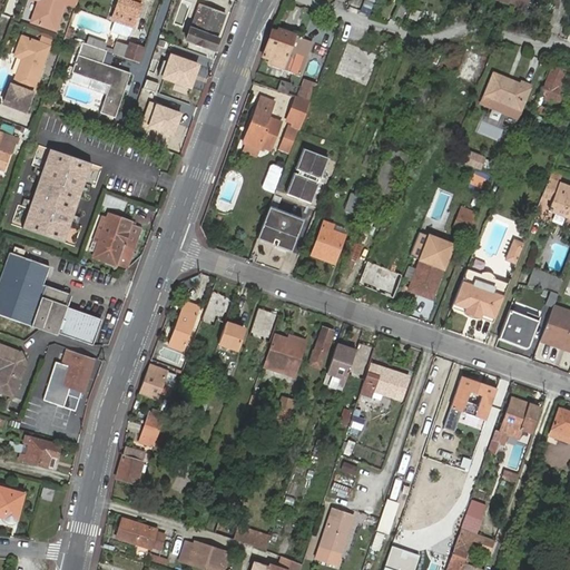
[(28,0),(22,19),(29,21),(35,2),(29,0),(28,0)]
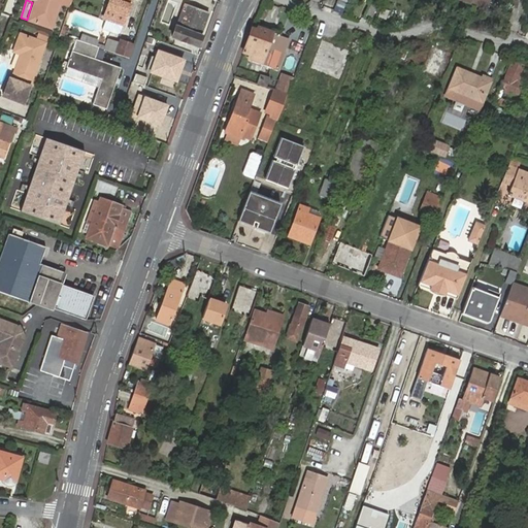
[(37,0),(30,21),(53,28),(61,4),(70,7),(72,0),(37,0)]
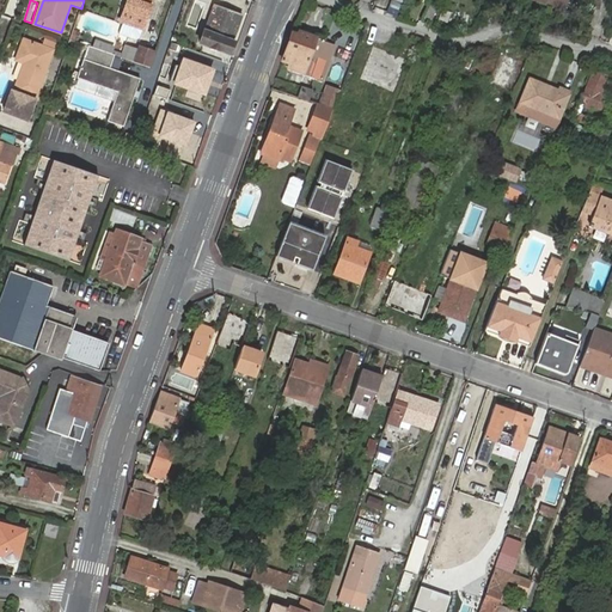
[(127,0),(124,10),(126,10),(121,22),(123,23),(120,34),(136,40),(139,37),(142,30),(152,0),(127,0)]
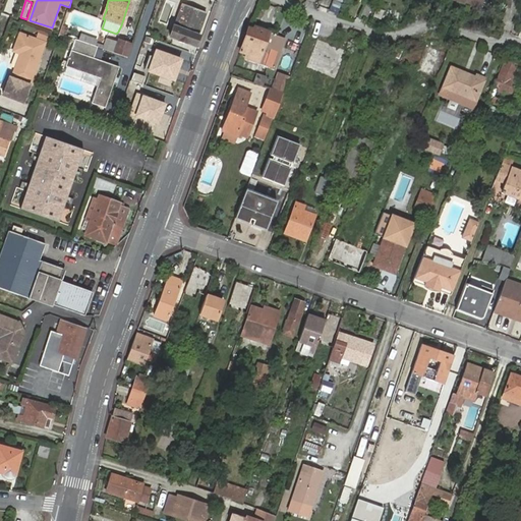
[(344,0),(336,0),(333,11),(340,14),(345,0),(344,0)]
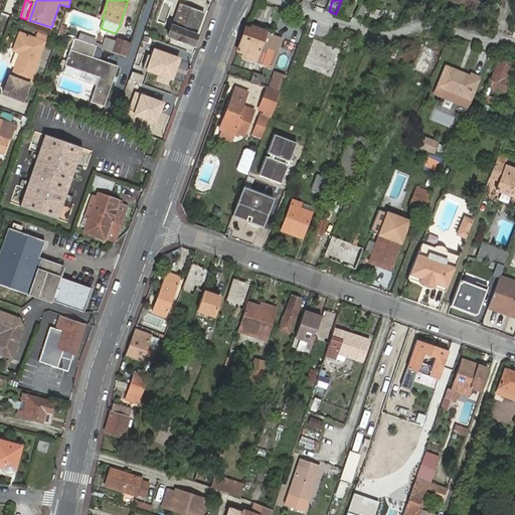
[(355,15),(363,18),(367,4),(359,2),(355,15)]
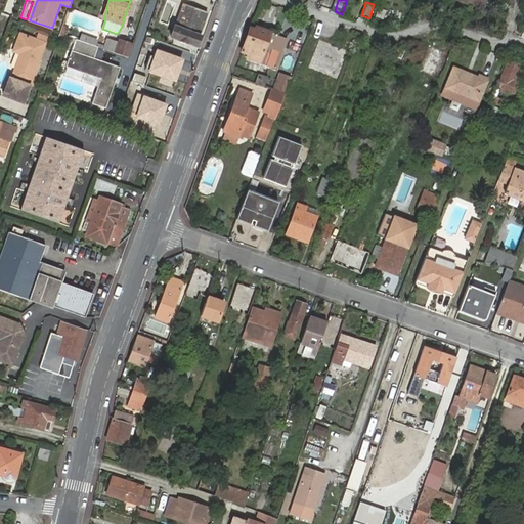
[(176,27),(172,38),(198,47),(202,36),(200,35),(208,13),(185,5),(177,27),(176,27)]
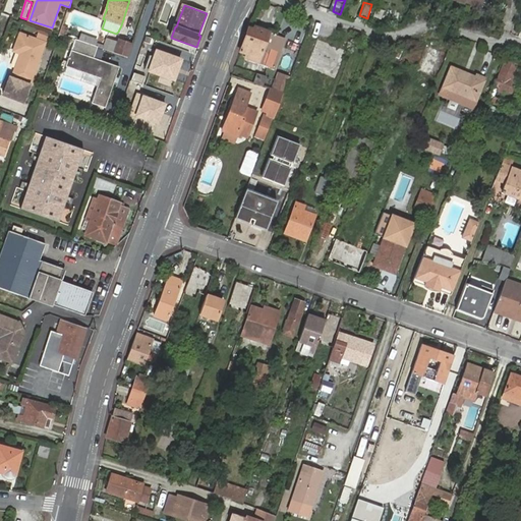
[(507,9),(503,25),(511,26),(514,11),(507,9)]
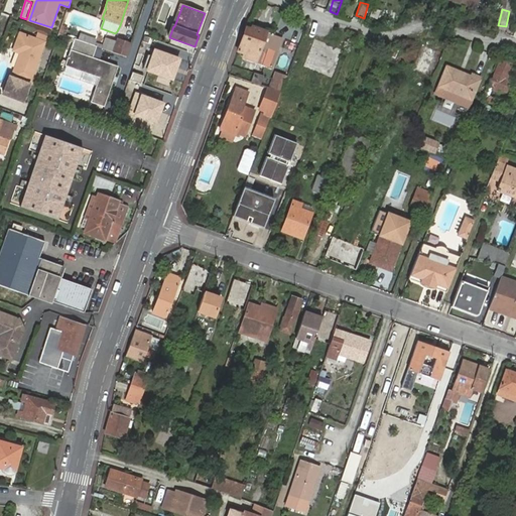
[(252,30),(246,28),(238,50),(245,52),(257,57),(256,60),(264,63),(268,49),(274,34),(252,27),(252,30)]
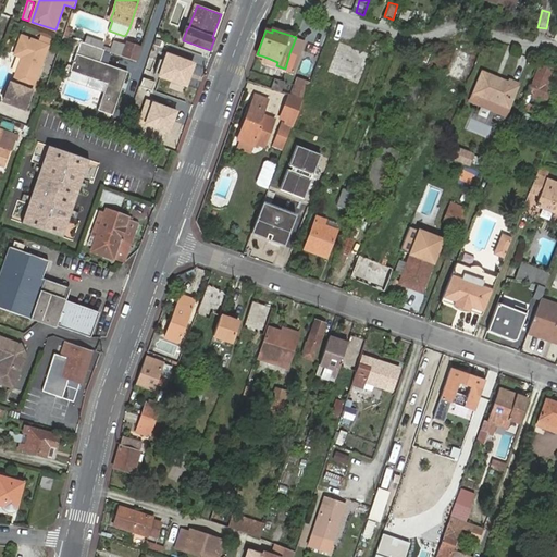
[(32,90),(33,91),(50,46),(23,36),(15,56),(23,58),(13,84),(10,83),(3,102),(24,110),(32,90)]
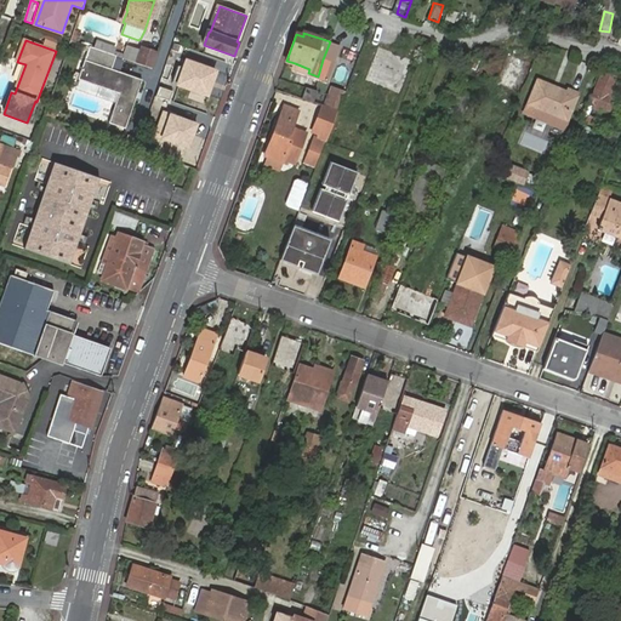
[(335,44),(330,41),(323,60),(329,61),(335,44)]
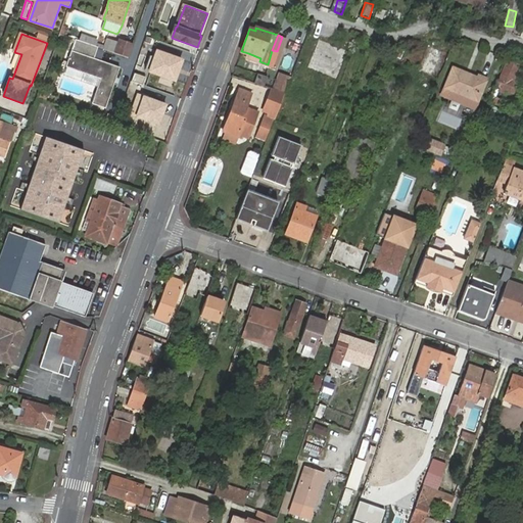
[(282,37),(277,51),(282,53),(287,38),(282,37)]
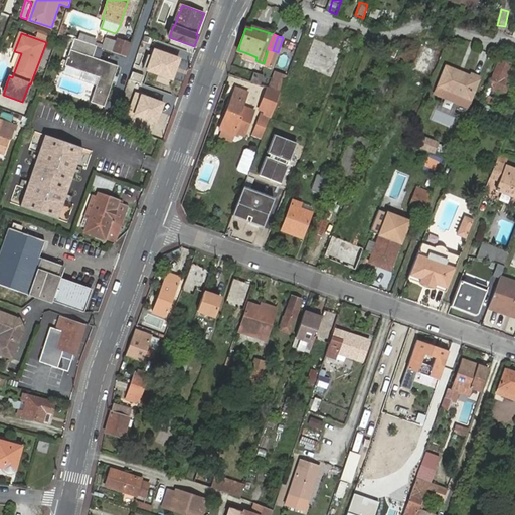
[(74,38),(70,50),(64,65),(98,77),(90,102),(103,107),(117,66),(94,58),(97,46),(74,38)]
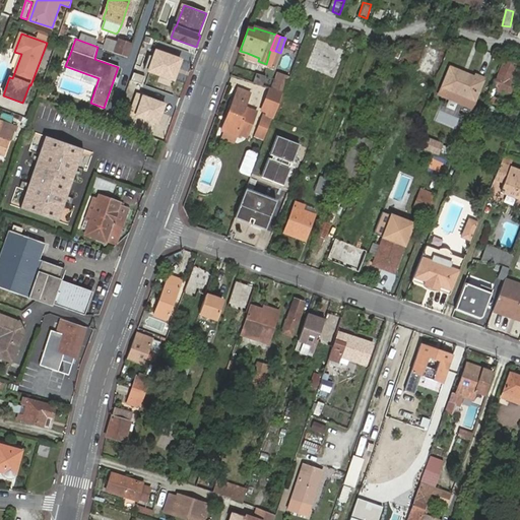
[(127,58),(132,45),(119,40),(118,43),(107,39),(103,49),(127,58)]
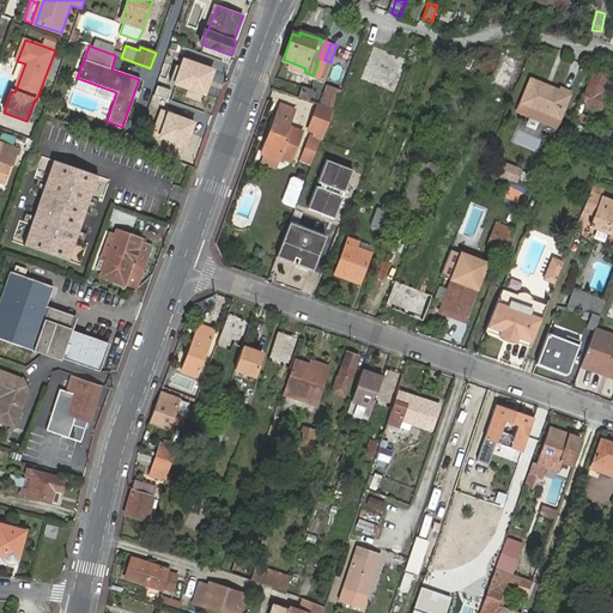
[(214,71),(183,59),(173,85),(205,97),(214,71)]
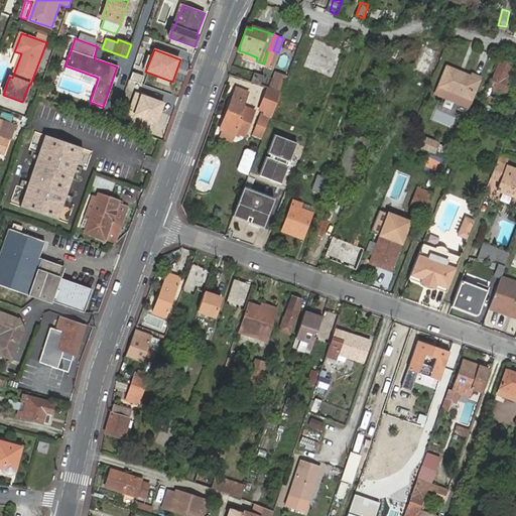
[(503,81),(509,63),(500,60),(490,86),(508,94),(512,84),(507,82),(503,81)]
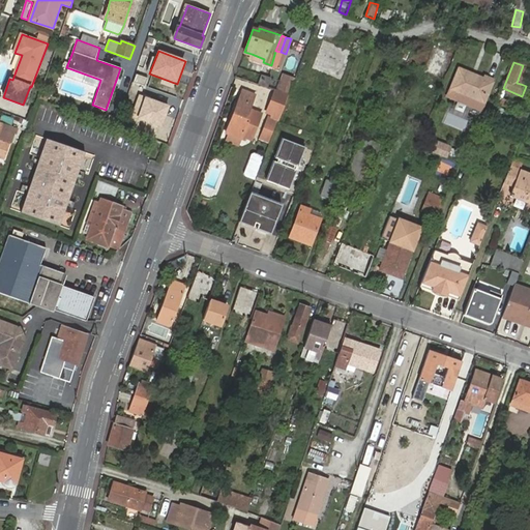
[(528,67),(523,65),(517,83),(521,84),(528,67)]
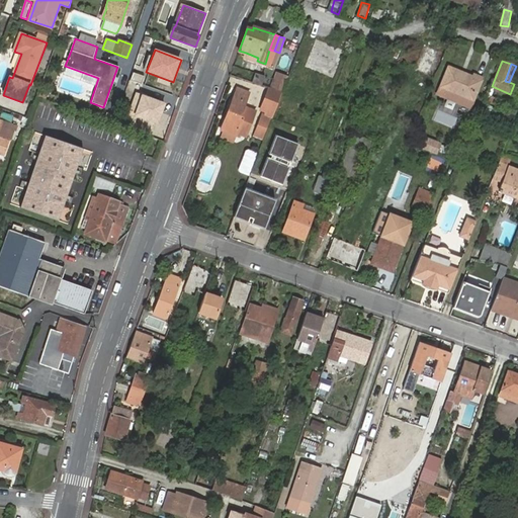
[(472,79),(447,69),(439,88),(471,101),(481,79),(473,76),(472,79)]
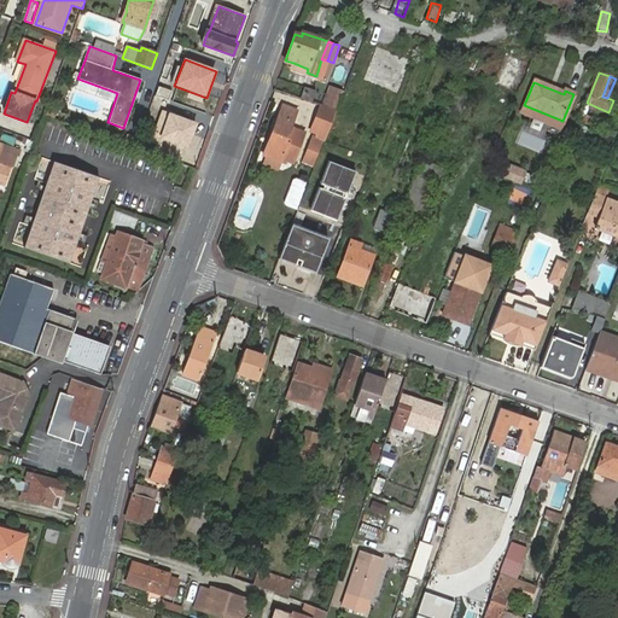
[(299,99),(312,104),(313,101),(316,92),(304,88),(299,99)]
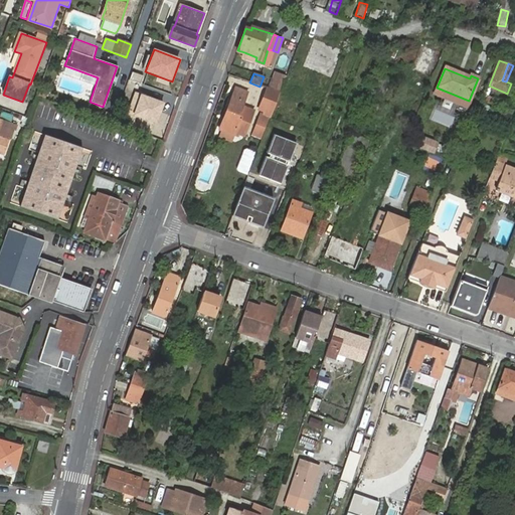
[(272,80),(269,89),(281,93),(286,77),(275,73),(272,80)]
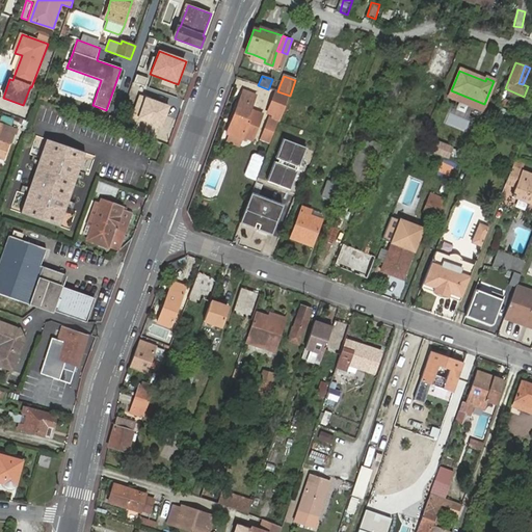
[(272,79),(269,87),(275,90),(277,91),(281,83),(272,79)]
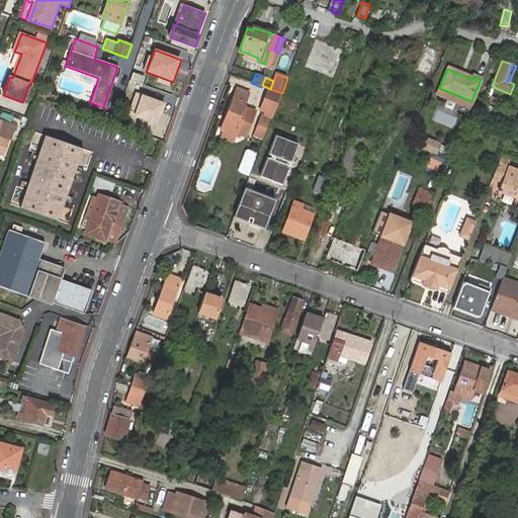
[(250,93),(238,88),(227,115),(229,115),(224,132),(236,136),(237,134),(247,137),(256,111),(245,107),(250,93)]
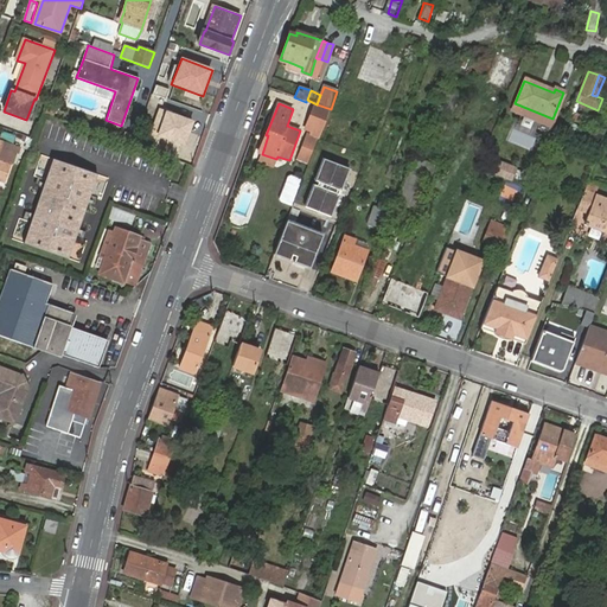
[(317,104),(314,103),(305,128),(311,131),(319,134),(321,134),(327,116),(331,109),(317,104)]
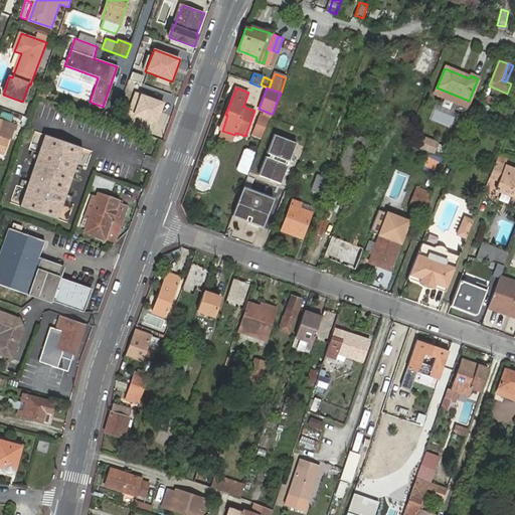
[(167,104),(140,94),(132,115),(158,126),(167,104)]
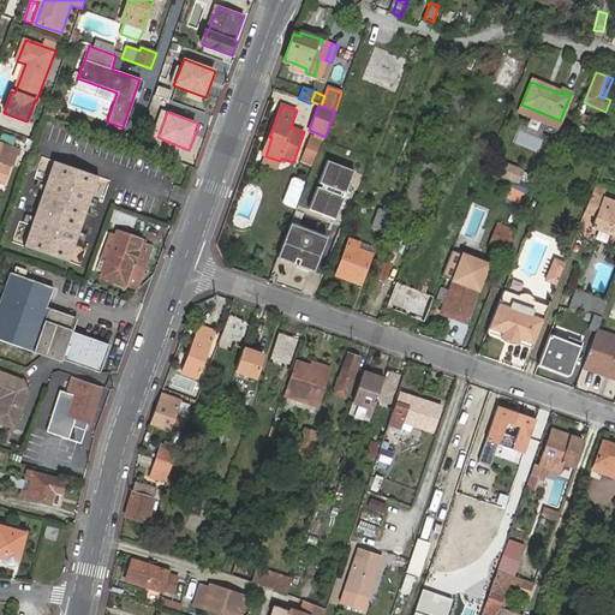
[(584,117),(577,113),(574,120),(581,124),(584,117)]
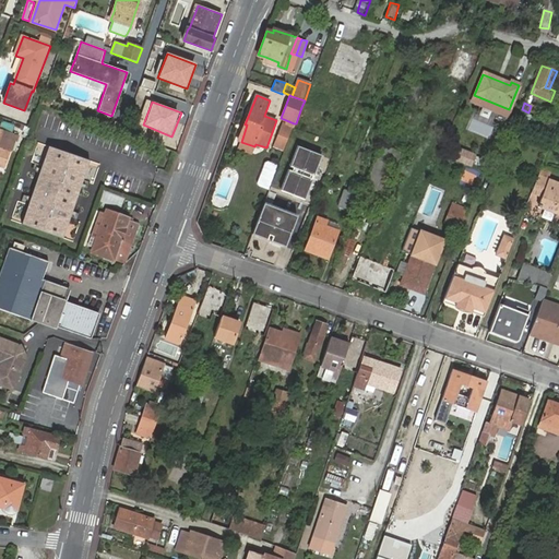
[(524,111),(522,119),(534,122),(536,116),(524,111)]
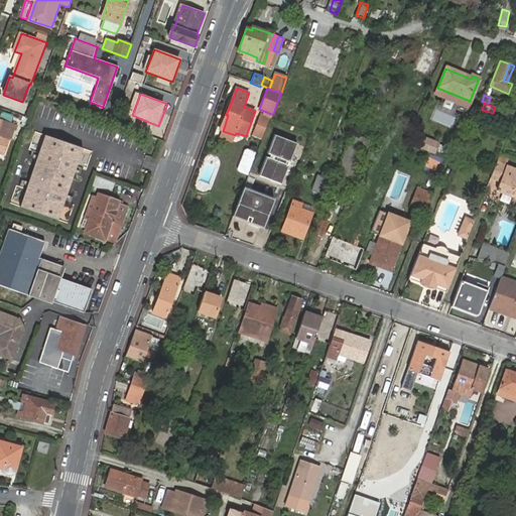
[(262,116),(254,137),(261,140),(271,114),(264,111),(262,116)]
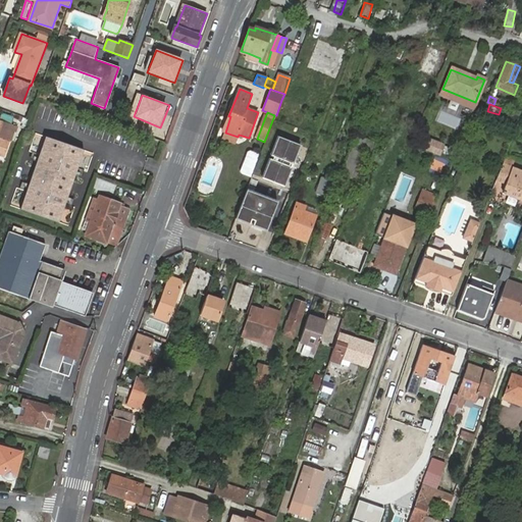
[(0,154),(5,157),(10,143),(16,126),(0,119),(0,154)]
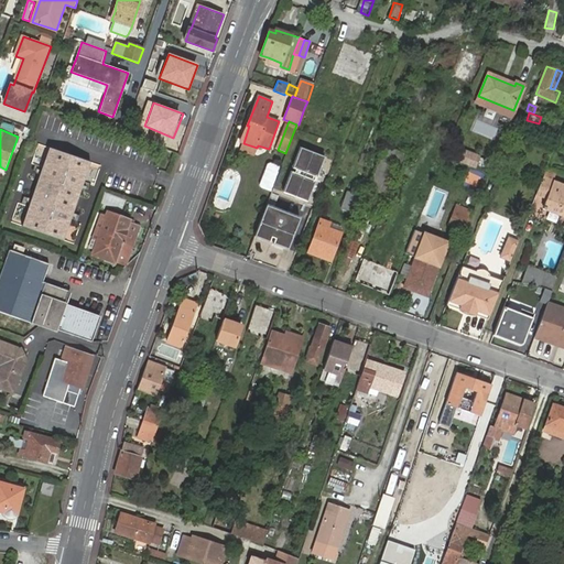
[(257,148),(243,143),(240,151),(253,155),(257,148)]
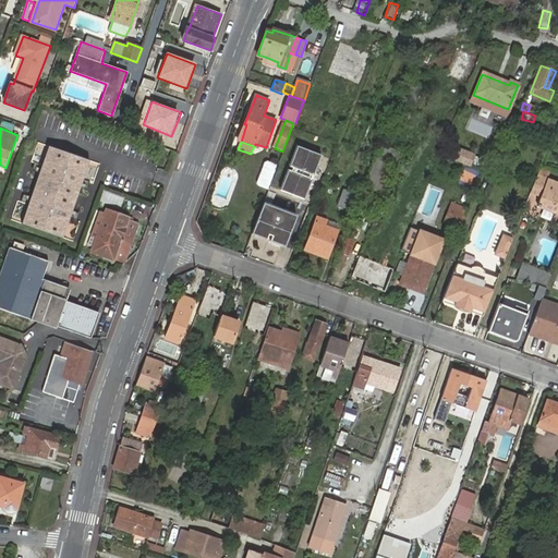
[(380,145),(361,195),(380,203),(399,153),(380,145)]
